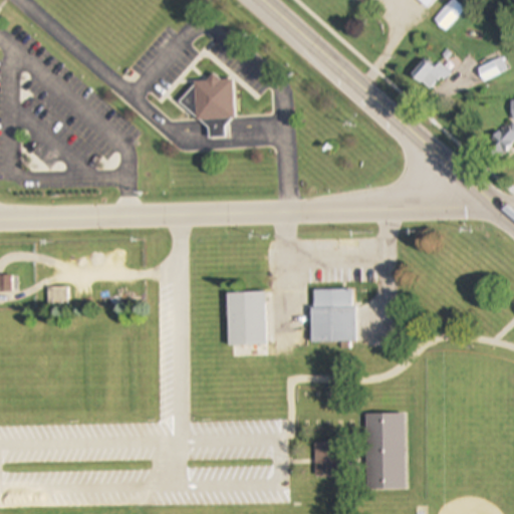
[(435,0),(419,0),(429,8),(435,0)]
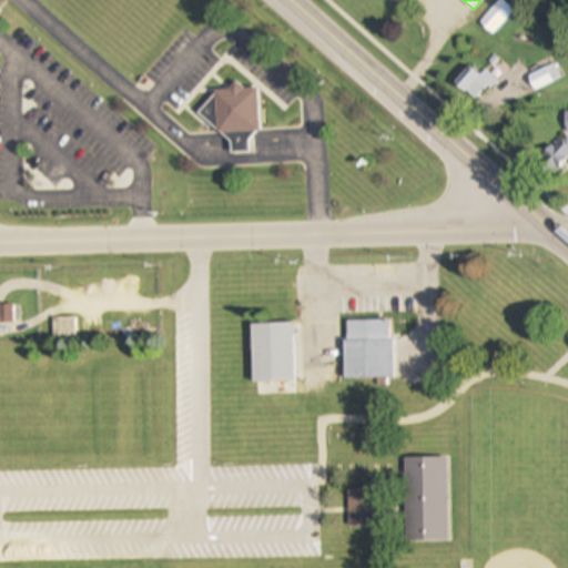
[(515,10),(505,0),(500,0),(480,21),(493,33),(515,10)]
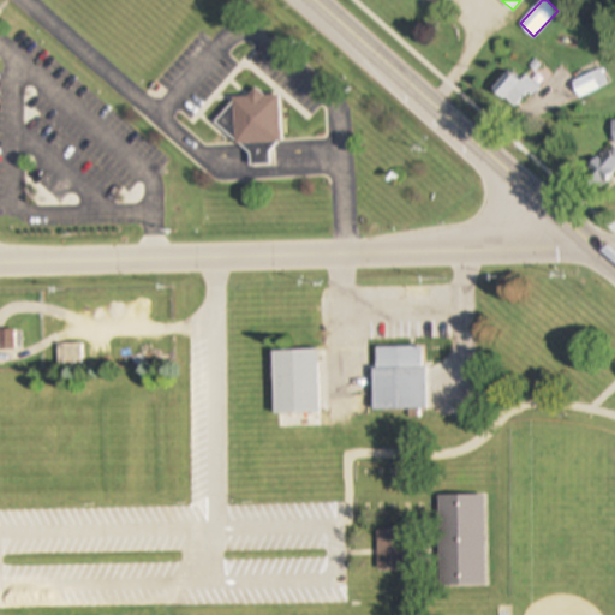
[(608,87),(603,71),(572,81),(578,96),(608,87)]
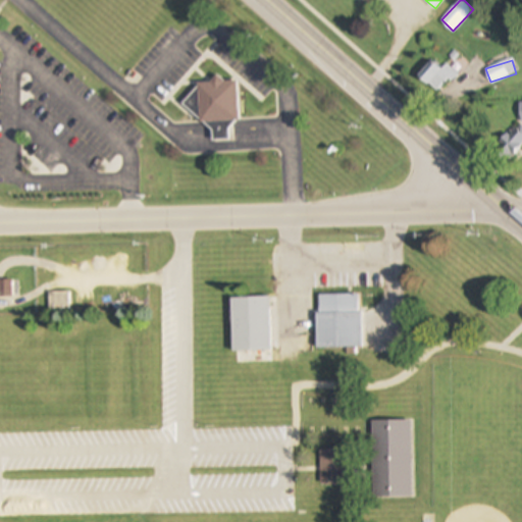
[(447,63),(439,70),(432,62),(419,76),(435,94),(457,74),(447,63)]
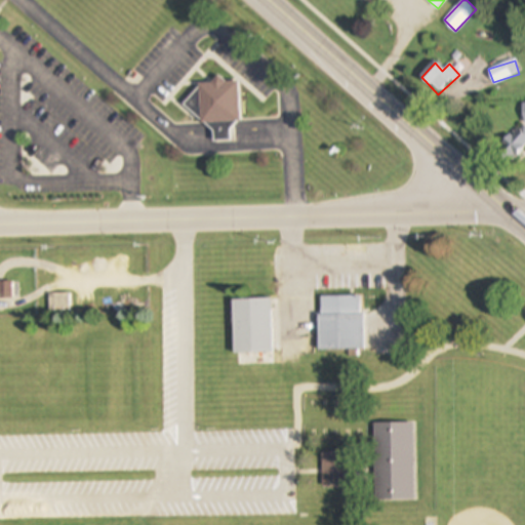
[(193,112),(200,112),(201,123),(239,122),(238,81),(193,82),(193,112)]
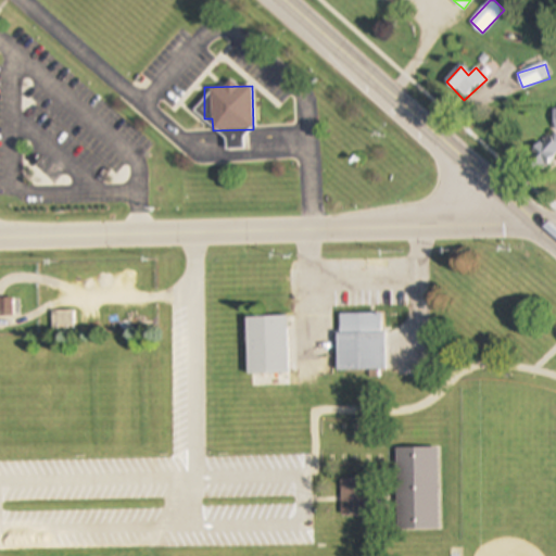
[(0,315),(20,316),(20,299),(0,298),(0,315)]
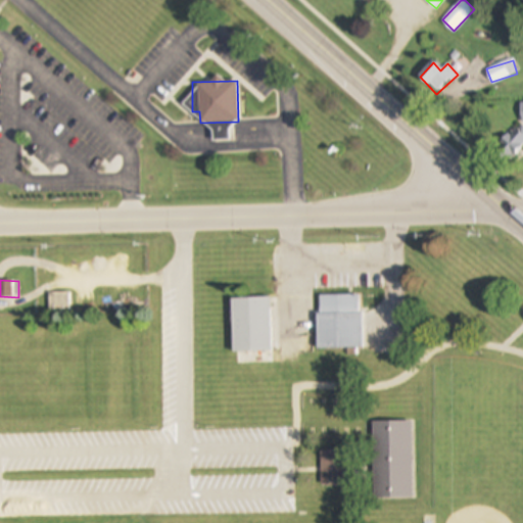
[(318,349),(364,349),(364,295),(317,295),(318,349)]
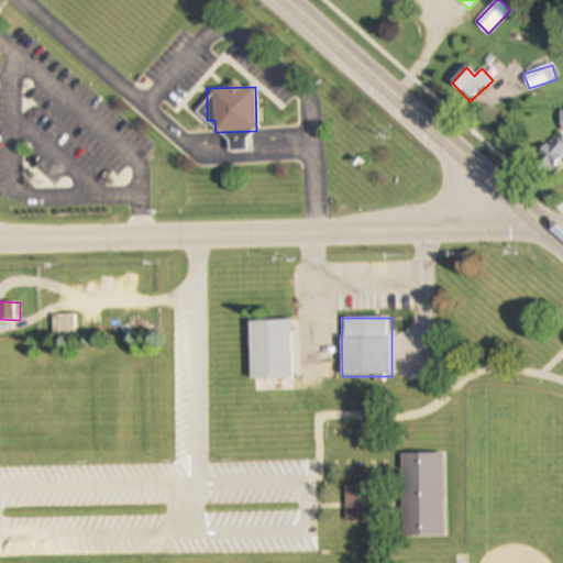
[(250,379),(291,379),(291,321),(250,321),(250,379)]
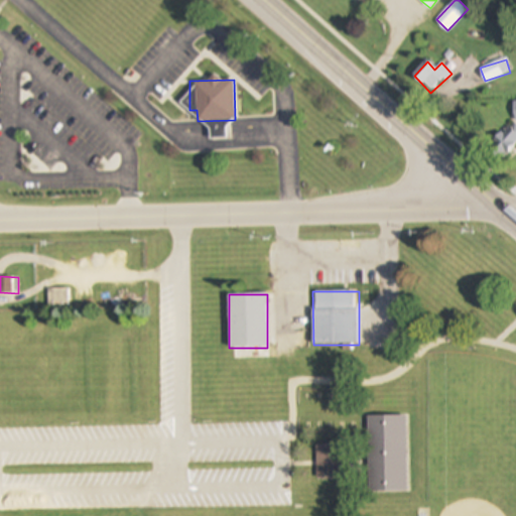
[(407,416),(369,416),(369,493),(407,493),(407,416)]
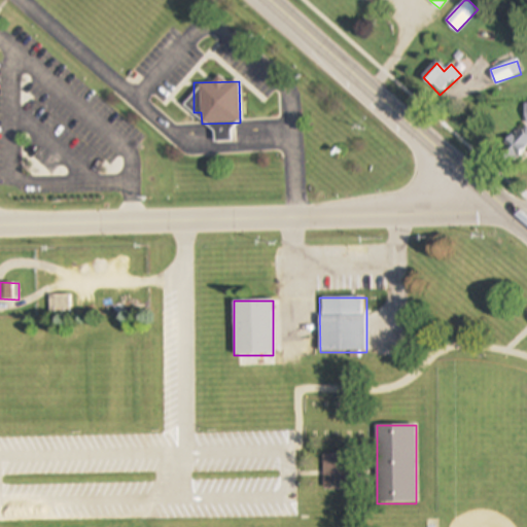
[(324,490),(349,490),(349,455),(324,455),(324,490)]
